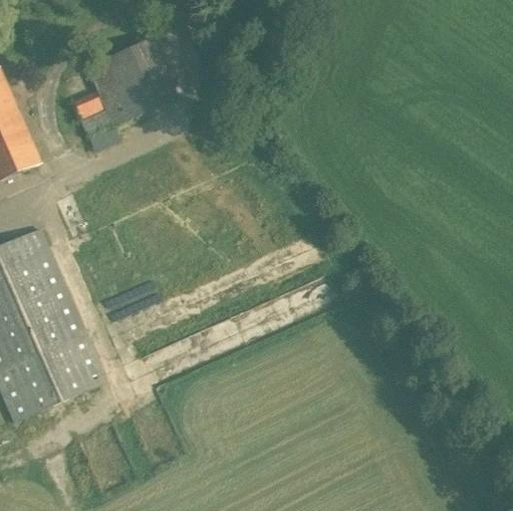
[(86,66),(113,125),(179,97),(153,37),(86,66)]
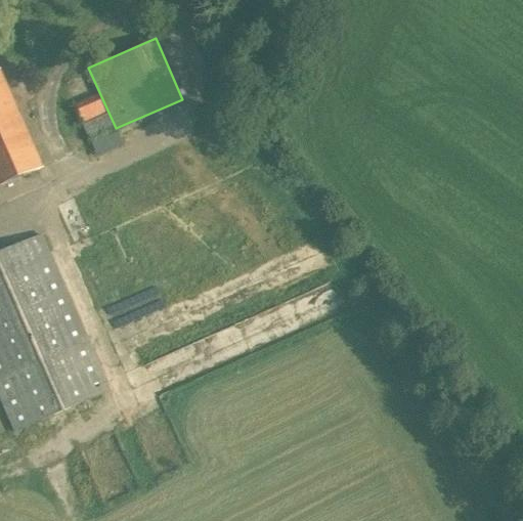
[(0,184),(42,166),(0,70),(0,184)]
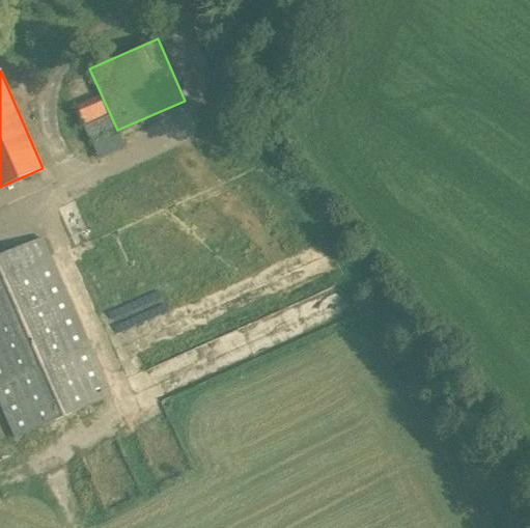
[(77,104),(84,122),(107,112),(99,94),(77,104)]
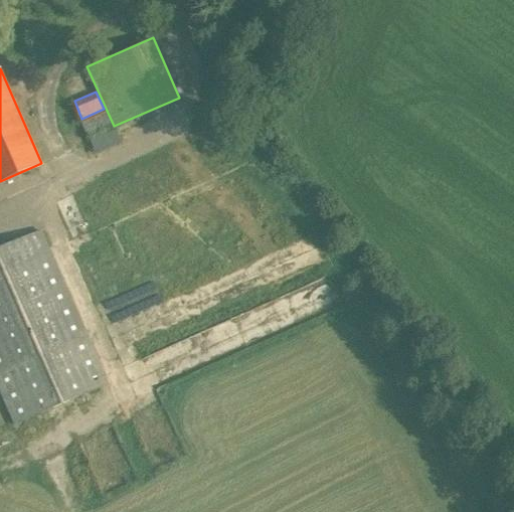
[(0,245),(0,392),(13,423),(110,382),(42,227),(0,245)]
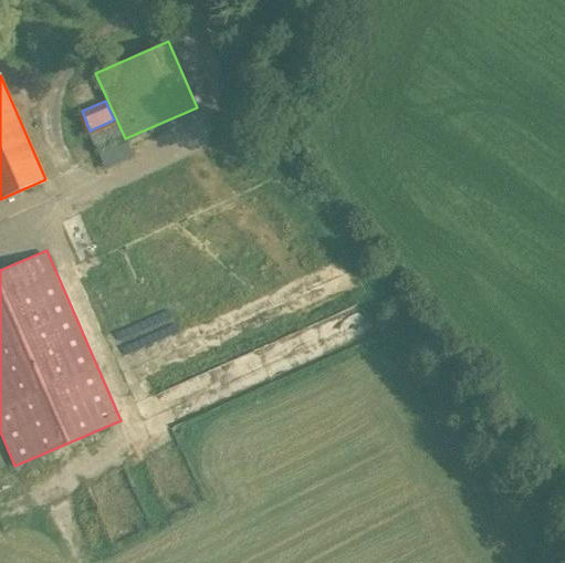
[(159,314),(119,331),(127,350),(167,333),(159,314)]
